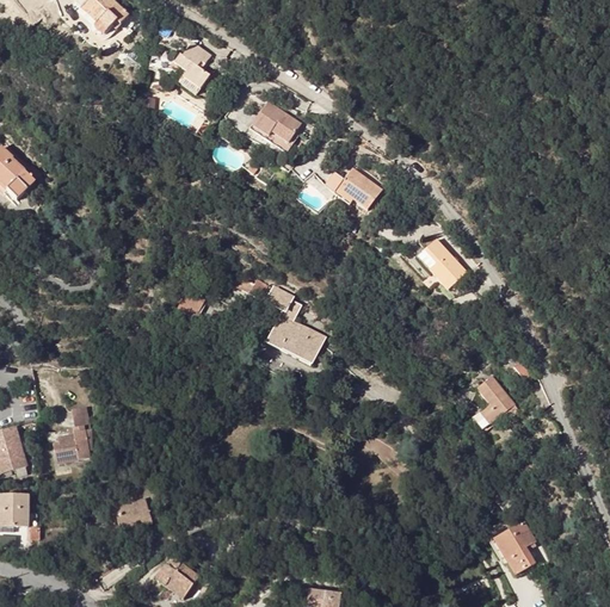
[(103,33),(104,33),(112,25),(116,20),(121,24),(127,29),(135,20),(112,0),(78,0),(76,1),(97,22),(96,23),(96,24),(94,26),(94,28),(94,30),(96,31),(97,32),(99,33),(100,33),(103,33)]
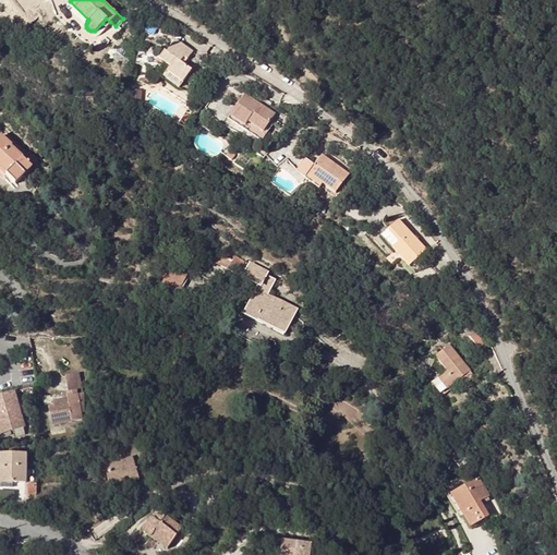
[(180,60),(183,55),(186,57),(193,49),(176,37),(166,50),(164,49),(159,56),(165,61),(170,64),(166,70),(182,82),(192,69),(183,62),(180,60)]
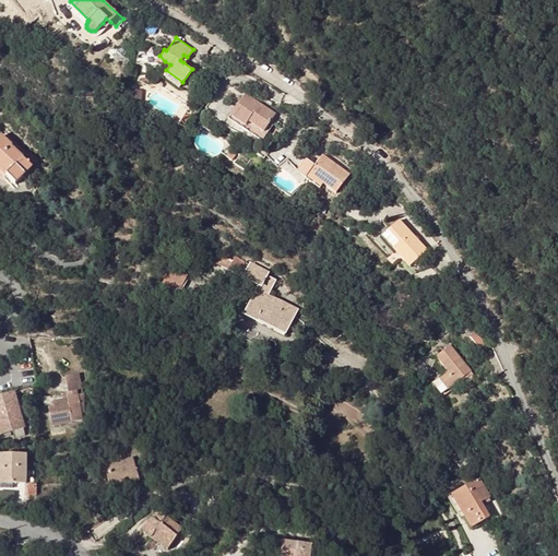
[(165,61),(157,70),(179,86),(182,82),(166,70),(170,64),(165,61)]
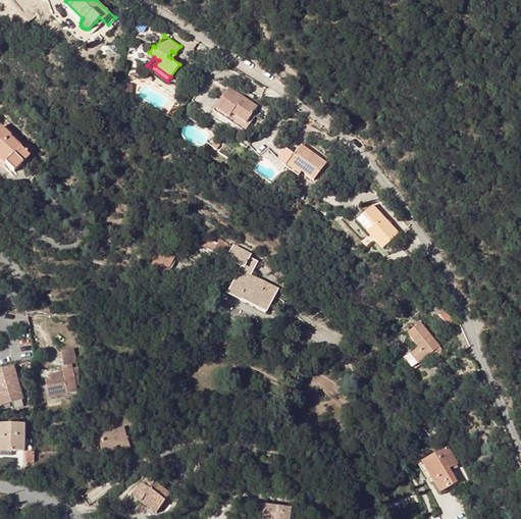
[(258,105),(228,86),(213,109),(244,130),(248,123),(246,121),(258,105)]
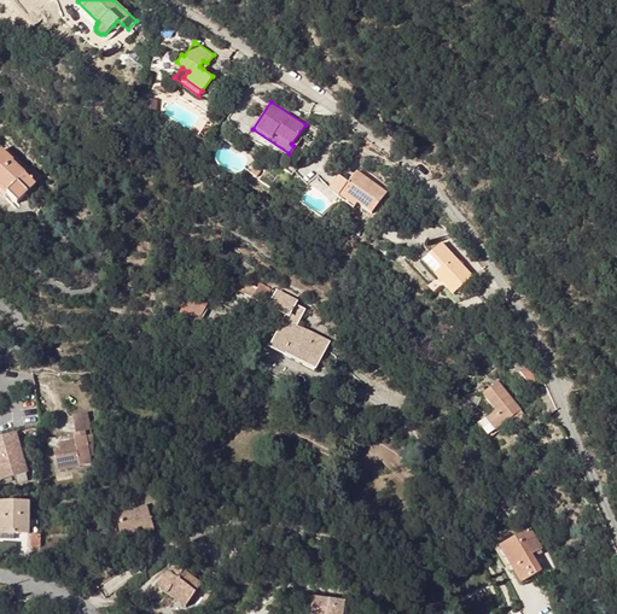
[(25,193),(36,182),(35,181),(24,173),(12,161),(13,158),(0,147),(0,185),(7,191),(18,202),(25,193)]
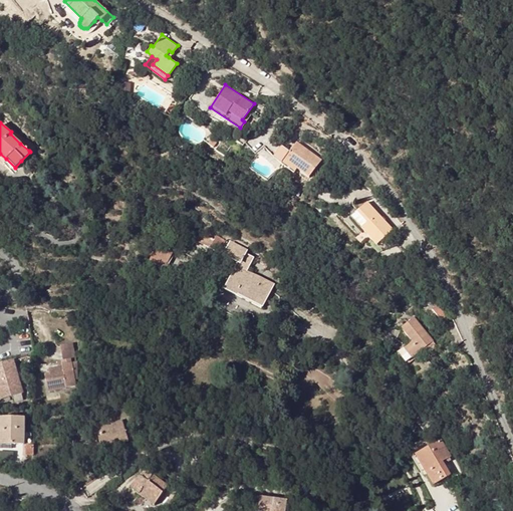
[(218,140),(213,137),(210,142),(214,145),(218,140)]
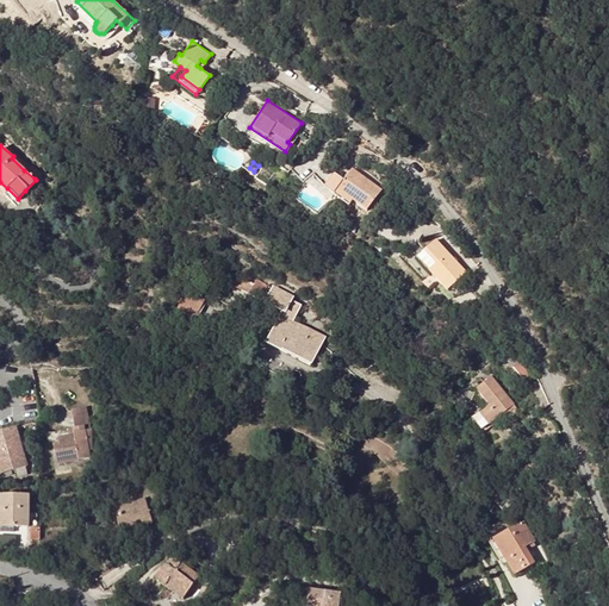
[(31,163),(24,170),(35,179),(41,172),(31,163)]
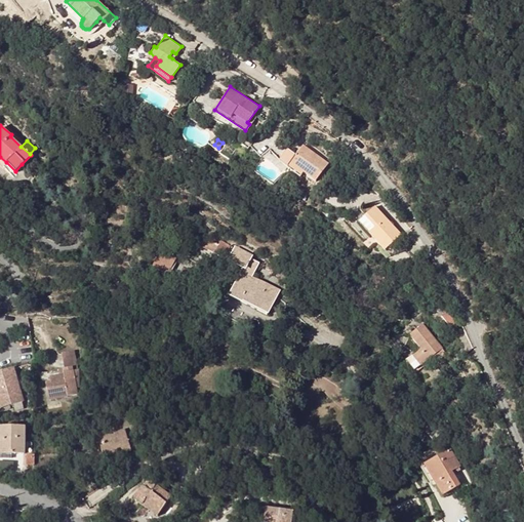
[(328,162),(303,144),(289,161),(304,171),(315,179),(328,162)]
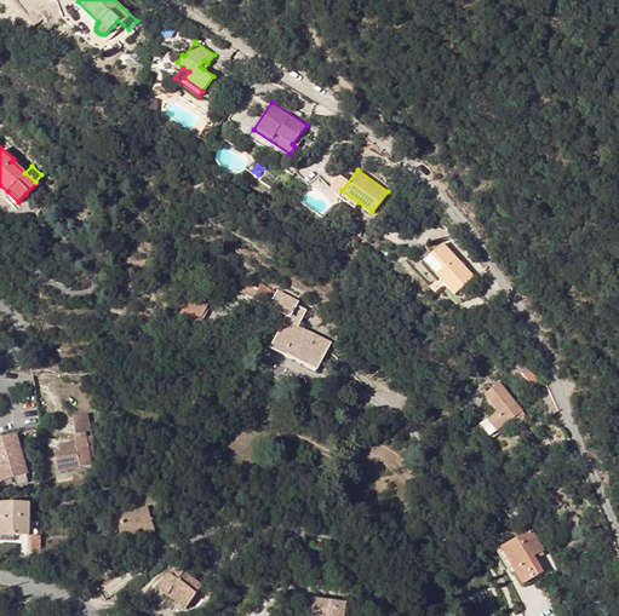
[(36,183),(26,194),(33,200),(43,189),(36,183)]
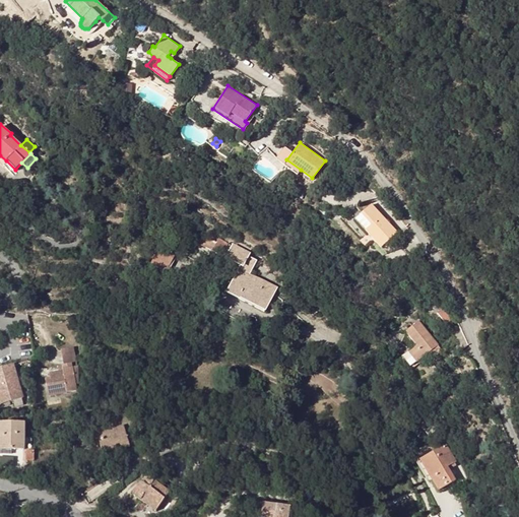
[(298,173),(301,170),(286,159),(284,164),(298,173)]
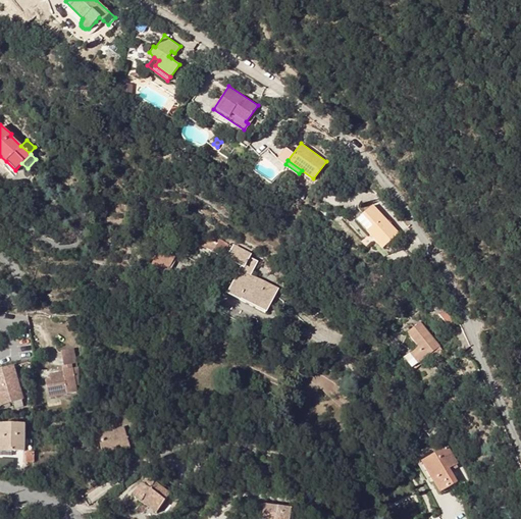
[(397,232),(370,204),(354,219),(380,248),(397,232)]
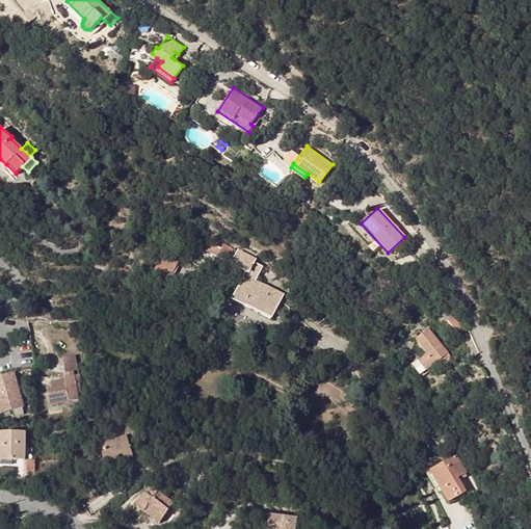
[(226,260),(233,246),(223,242),(221,246),(213,242),(209,250),(226,260)]
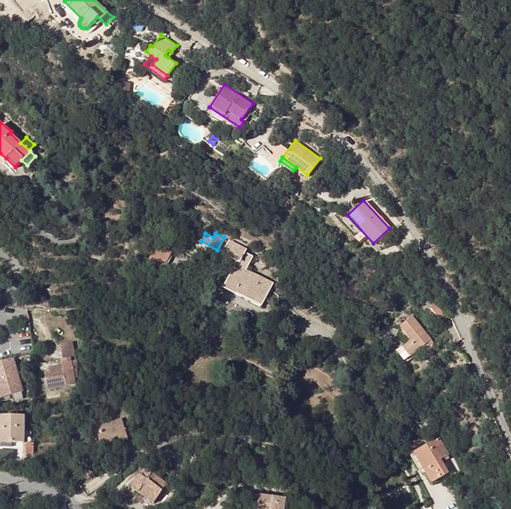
[(223,252),(229,240),(224,237),(217,250),(223,252)]
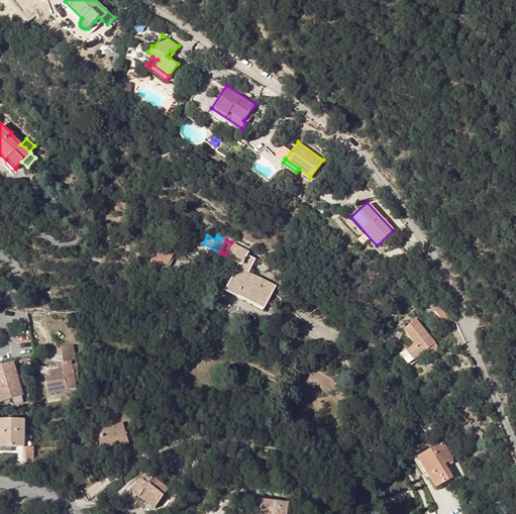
[(256,283),(260,278),(247,272),(254,257),(246,252),(247,250),(231,242),(225,254),(239,263),(225,289),(243,298),(246,294),(255,299),(253,303),(263,308),(272,291),(256,283)]
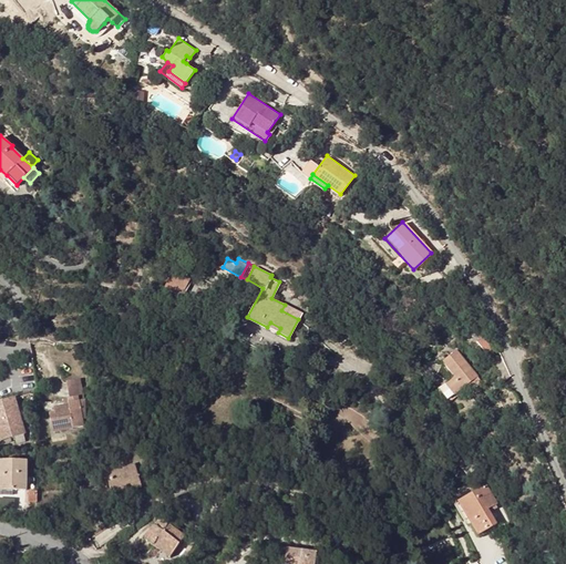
[(189,277),(173,269),(164,286),(181,295),(189,277)]
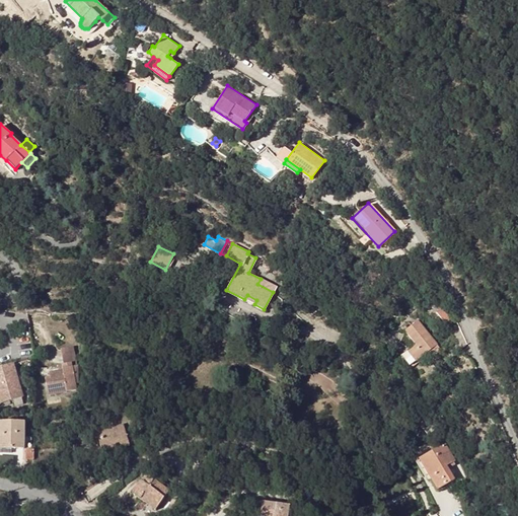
[(273,292),(276,286),(261,279),(257,284),(273,292)]
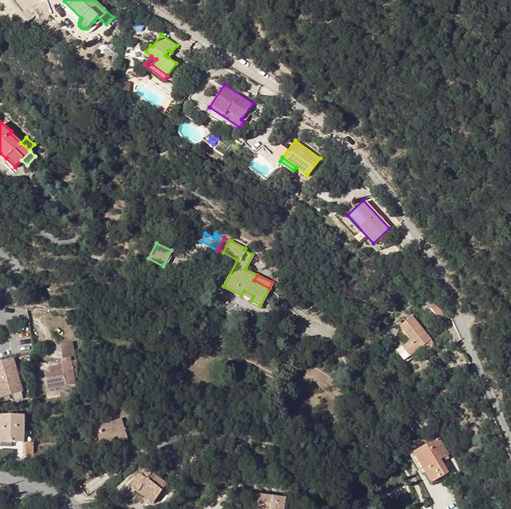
[(244,291),(241,295),(251,300),(253,296),(244,291)]
